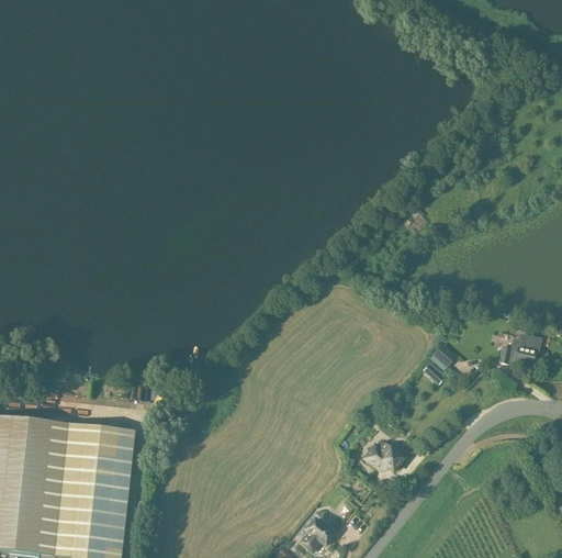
[(498,359),(507,361),(508,359),(516,360),(517,356),(532,360),(537,341),(531,339),(532,336),(520,333),(518,345),(517,345),(517,347),(502,344),(498,359)]
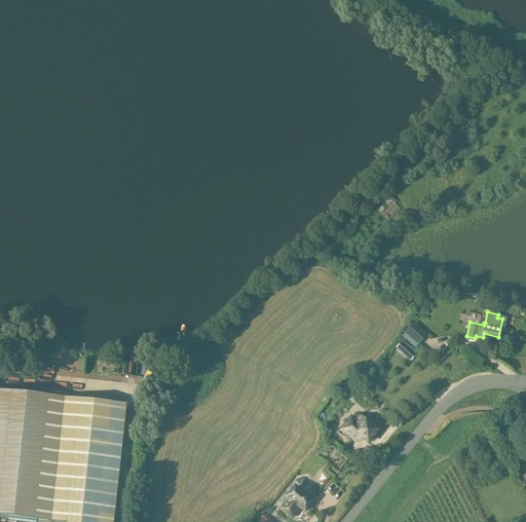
[(412,325),(404,334),(415,345),(424,335),(412,325)]
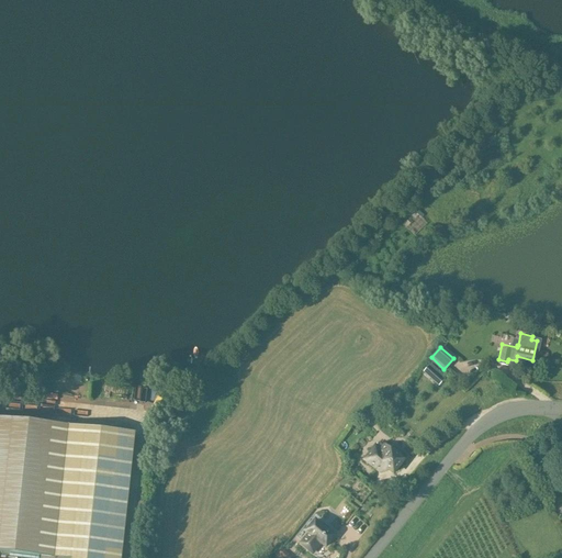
[(436,368),(430,374),(439,381),(445,375),(436,368)]
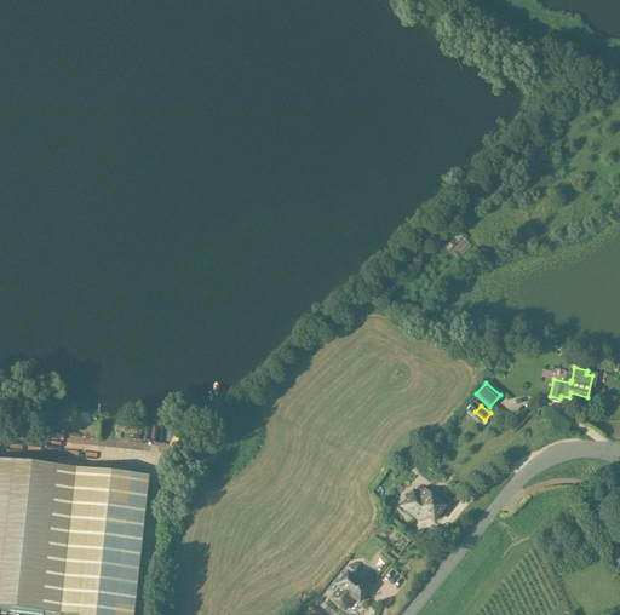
[(164,438),(168,421),(161,420),(160,425),(153,423),(149,435),(164,438)]
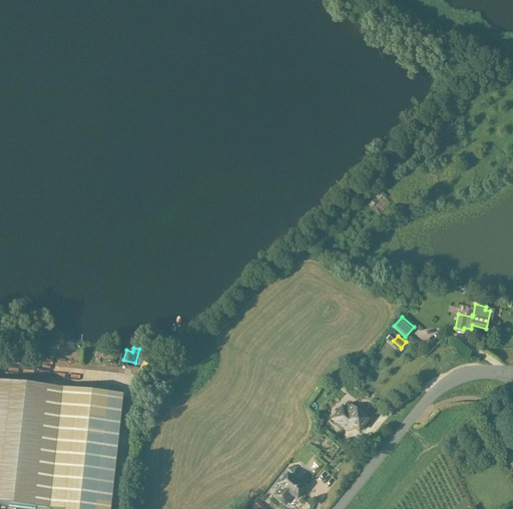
[(110,508),(123,391),(0,377),(0,499),(65,506),(65,508),(110,508)]
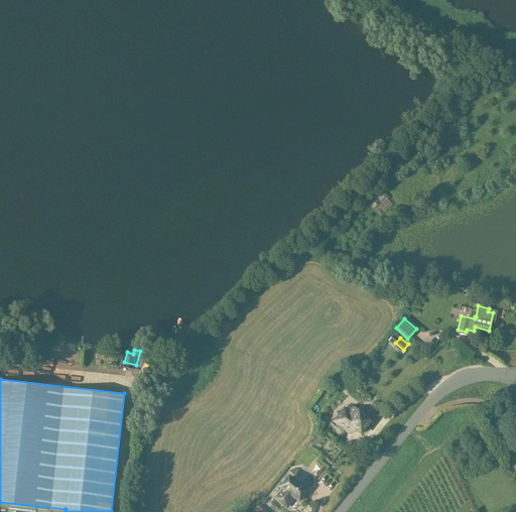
[(362,430),(372,417),(354,404),(351,408),(345,404),(335,417),(346,426),(350,421),(362,430)]
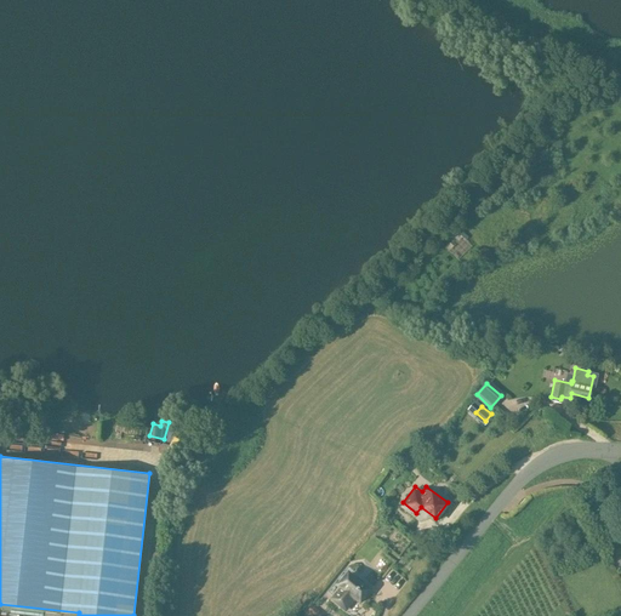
[(360,599),(370,587),(348,570),(340,582),(342,585),(332,595),(346,605),(354,594),(360,599)]
